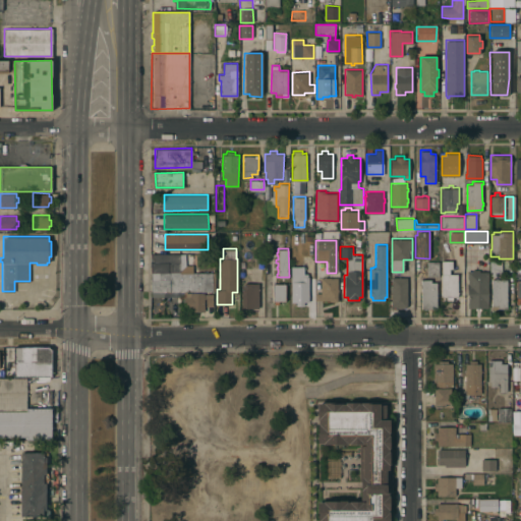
[(151,254),(151,253),(180,252),(180,254),(180,265),(192,265),(192,273),(152,273),(152,272),(151,272),(151,254)]
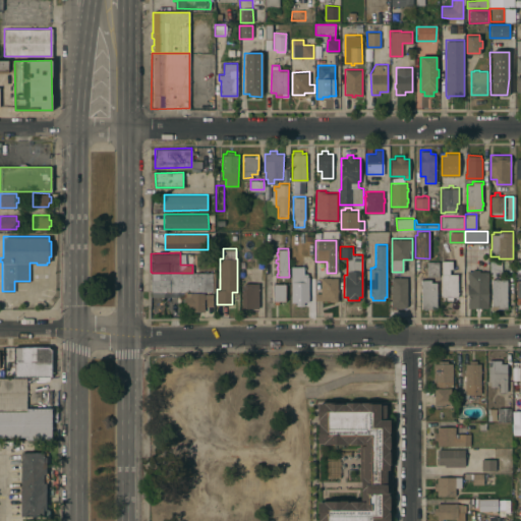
[(457,296),(453,296),(453,299),(447,299),(447,296),(441,296),(441,274),(442,274),(442,259),(452,259),(452,269),(449,268),(449,273),(458,273),(457,296)]
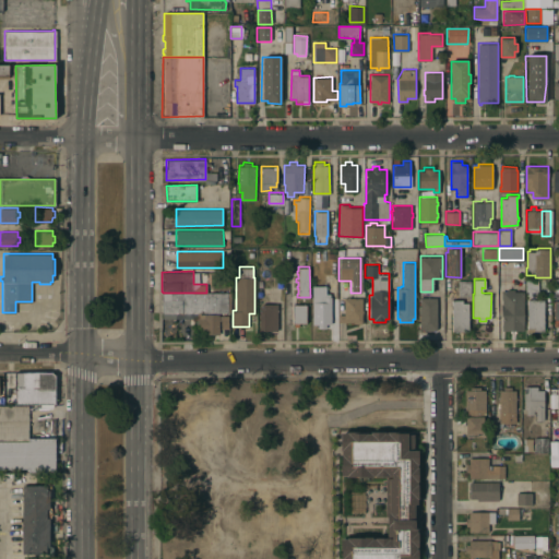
[(471,296),(459,296),(459,280),(471,280),(471,296)]
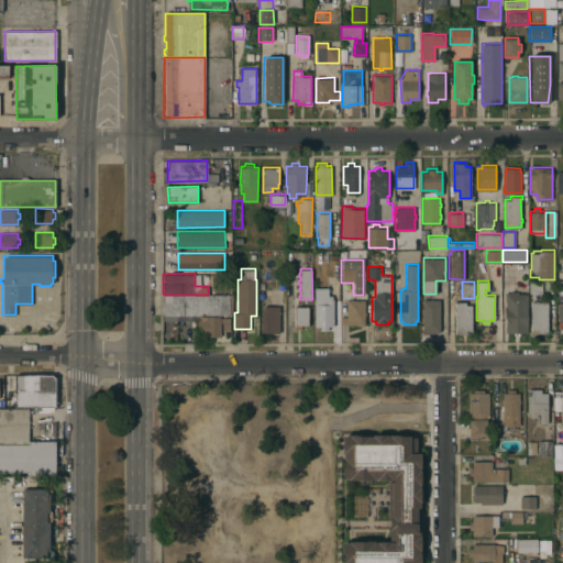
[(542,297),(529,298),(529,282),(542,282),(542,297)]
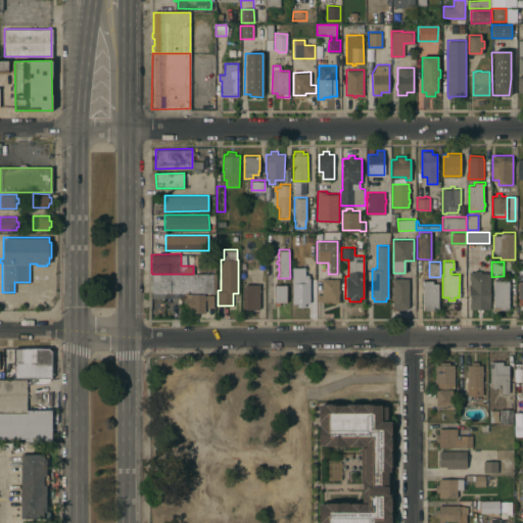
[(310,302),(304,302),(304,306),(297,306),(297,302),(292,302),(292,267),(304,267),(304,274),(308,274),(308,277),(310,277),(310,302)]
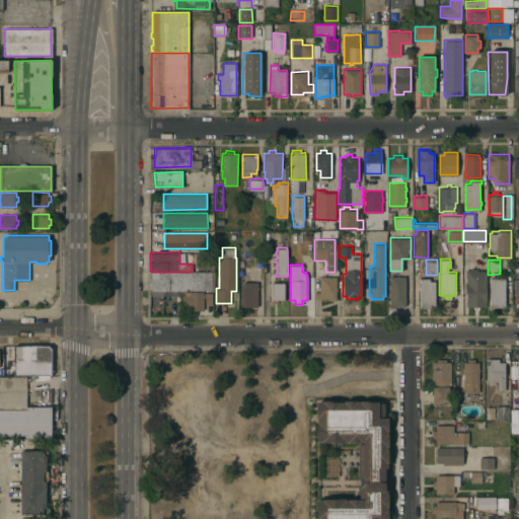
[(487,305),(466,306),(466,293),(465,293),(464,282),(466,282),(466,277),(465,277),(465,269),(470,269),(470,268),(477,268),(477,270),(486,270),(487,305)]
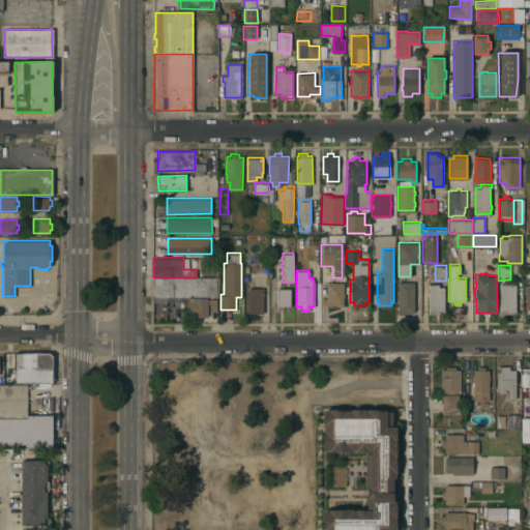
[(216,295),(154,296),(154,277),(196,277),(216,277),(216,295)]
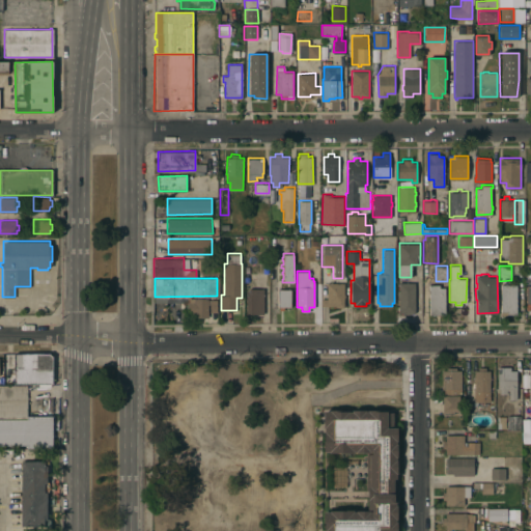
[(415,312),(398,312),(398,281),(415,281),(415,312)]
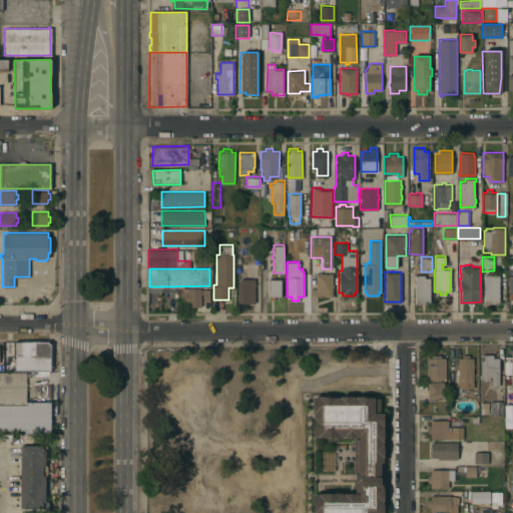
[(332,284),(334,284),(334,287),(333,287),(333,296),(324,296),(324,295),(310,295),(310,288),(316,288),(316,273),(333,273),(332,284)]
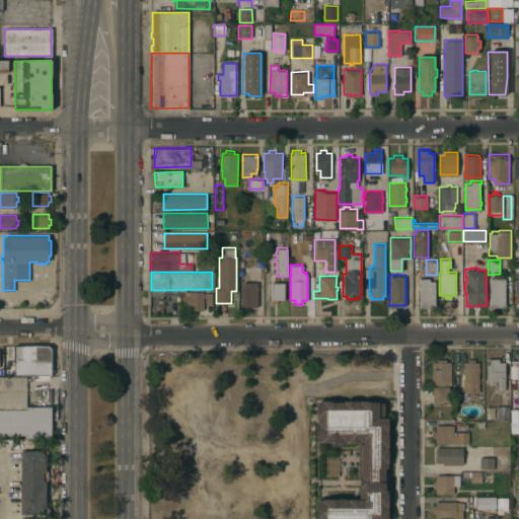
[(435,295),(437,295),(437,306),(430,307),(430,308),(427,308),(427,307),(420,307),(420,286),(419,286),(419,283),(420,283),(420,278),(429,278),(429,280),(435,280),(435,295)]
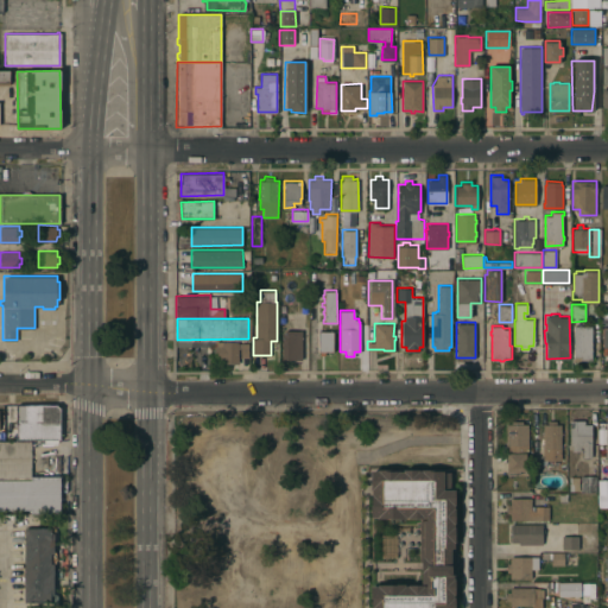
[(575,360),(574,325),(591,325),(591,328),(593,328),(593,333),(591,333),(591,359),(575,360)]
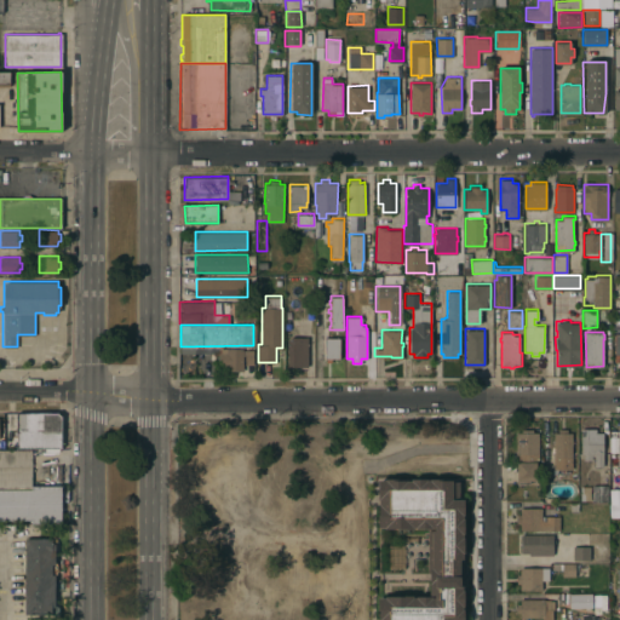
[(308,366),(287,366),(287,338),(291,338),(291,337),(308,337),(308,366)]
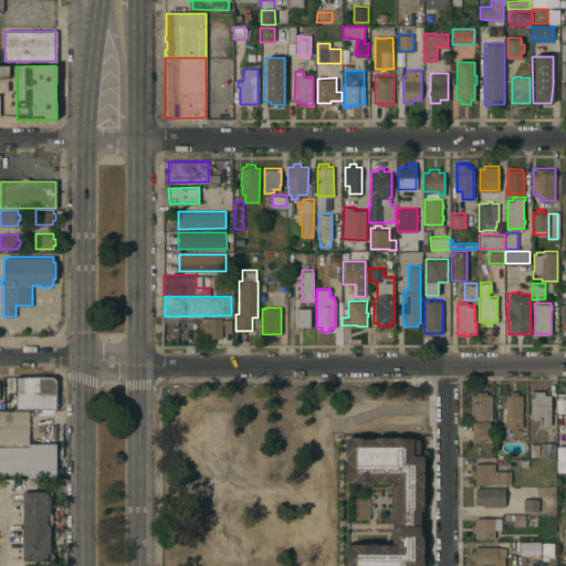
[(311,326),(303,326),(303,329),(297,329),(297,326),(296,326),(296,307),(311,307),(311,326)]
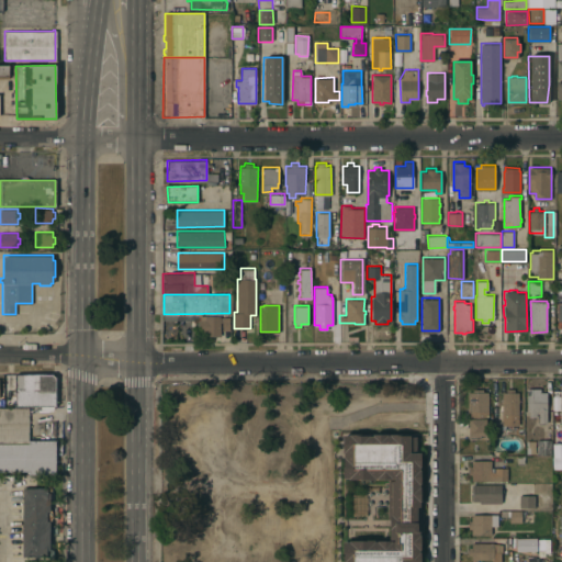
[(229,329),(222,329),(222,322),(221,322),(221,335),(205,335),(205,332),(201,332),(201,328),(198,328),(198,315),(221,315),(221,316),(229,316),(229,329)]
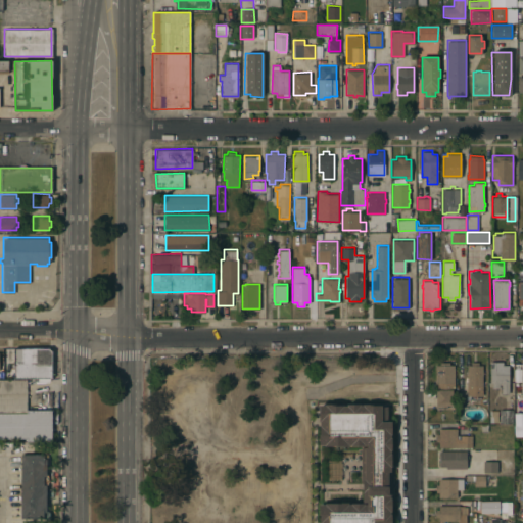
[(51,349),(51,377),(14,377),(14,347),(49,347),(50,348),(51,349)]
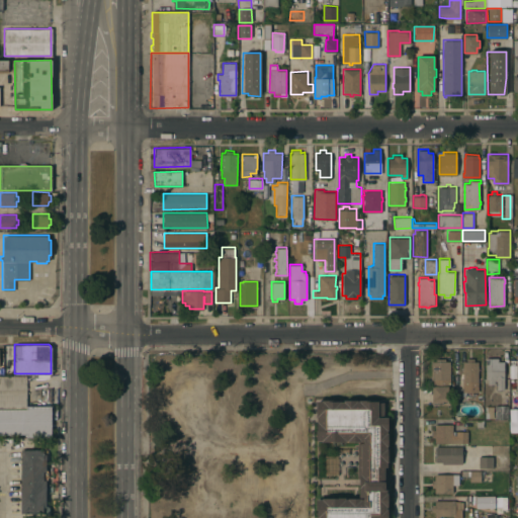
[(504,389),(496,389),(496,380),(495,380),(495,383),(488,383),(488,378),(485,378),(486,355),(498,355),(498,360),(504,360),(504,389)]
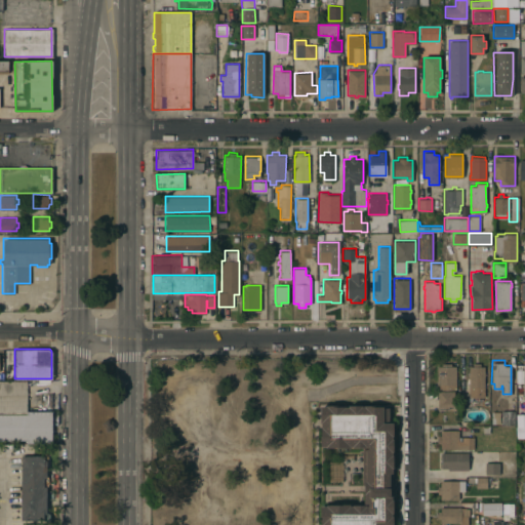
[(484,397),(473,397),(473,400),(468,400),(468,396),(469,396),(469,366),(473,366),(473,362),(480,362),(480,365),(484,365),(484,397)]
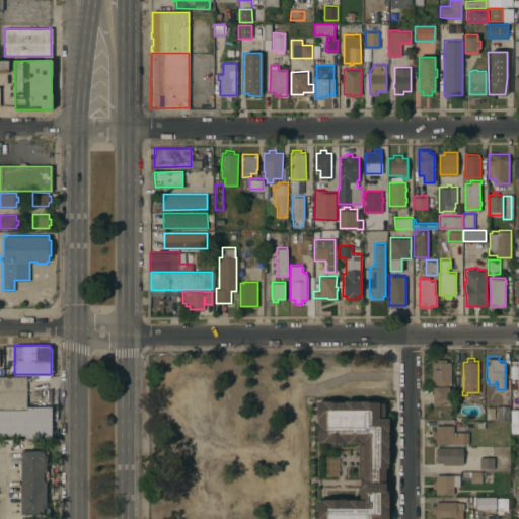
[(451,388),(448,388),(449,401),(432,402),(432,361),(437,361),(437,359),(446,359),(446,361),(451,361),(451,388)]
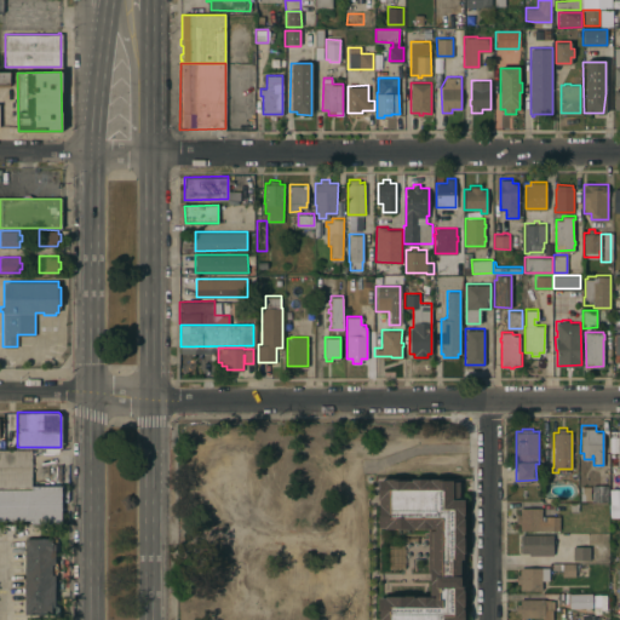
[(0,487),(0,449),(30,449),(30,486),(61,486),(61,487),(0,487)]
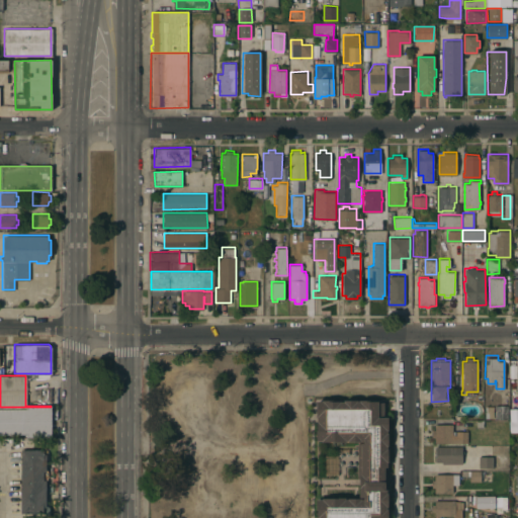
[(387,402),(386,442),(386,517),(315,517),(316,499),(356,499),(356,442),(315,442),(316,402),(387,402)]
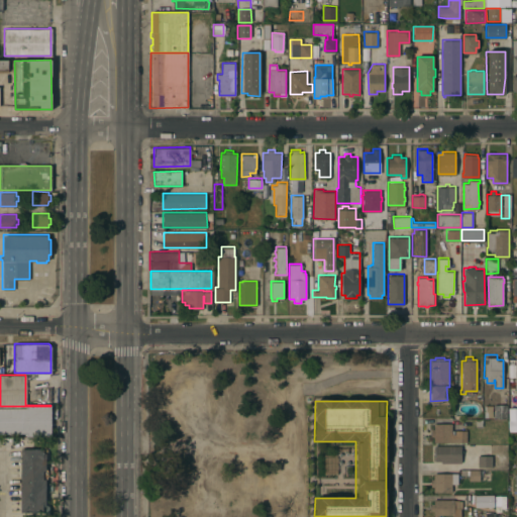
[(484,416),(484,401),(493,401),(492,416),(484,416)]
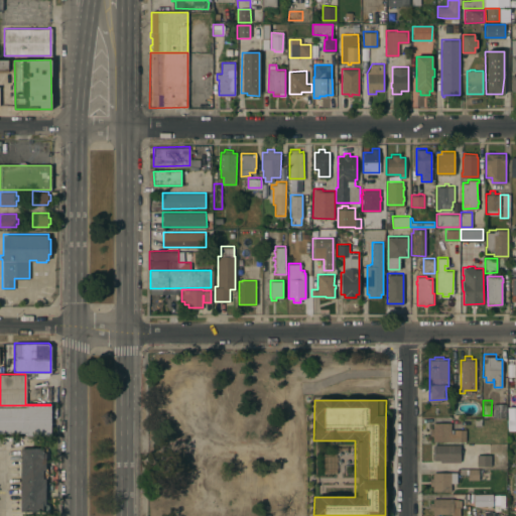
[(506,416),(493,416),(493,403),(506,403),(506,416)]
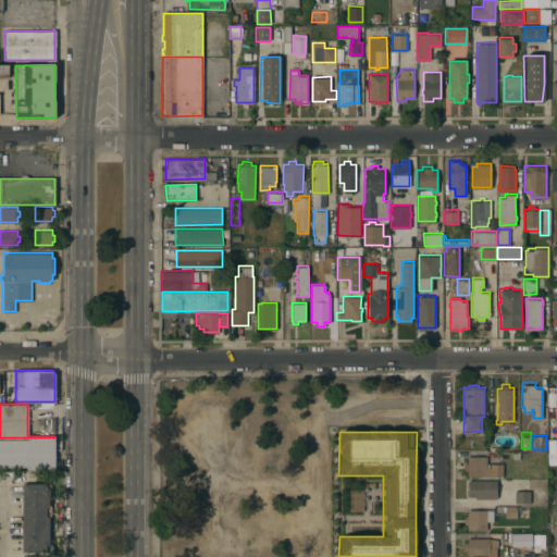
[(54,469),(28,469),(28,467),(0,467),(0,437),(54,437),(54,469)]
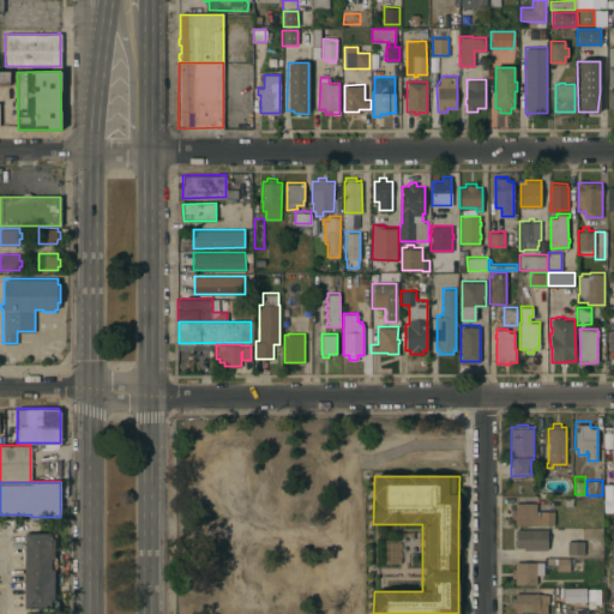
[(515,524),(515,518),(511,518),(511,509),(515,509),(515,503),(536,503),(536,510),(554,510),(554,524),(515,524)]
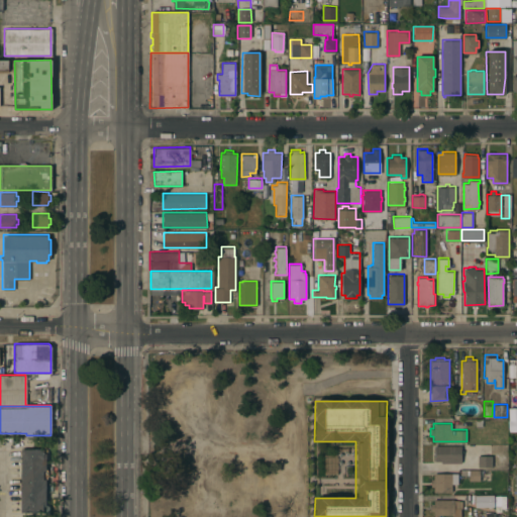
[(461,449),(462,449),(462,452),(460,452),(460,462),(441,462),(441,460),(434,460),(434,445),(461,445),(461,449)]
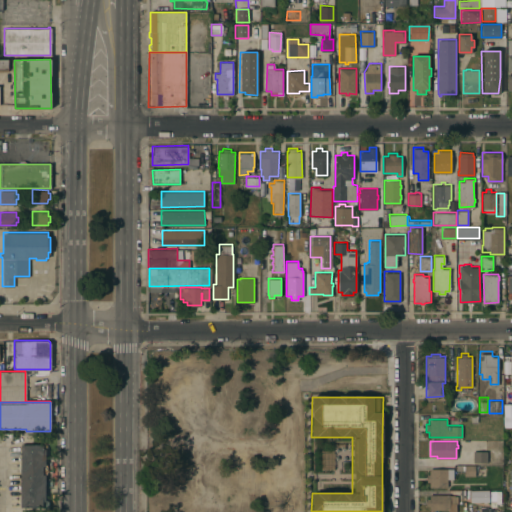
[(45,498),(47,498),(47,500),(48,500),(48,506),(21,506),(20,444),(48,443),(48,448),(46,448),(47,451),(45,451),(45,464),(48,464),(48,476),(45,476),(45,498)]
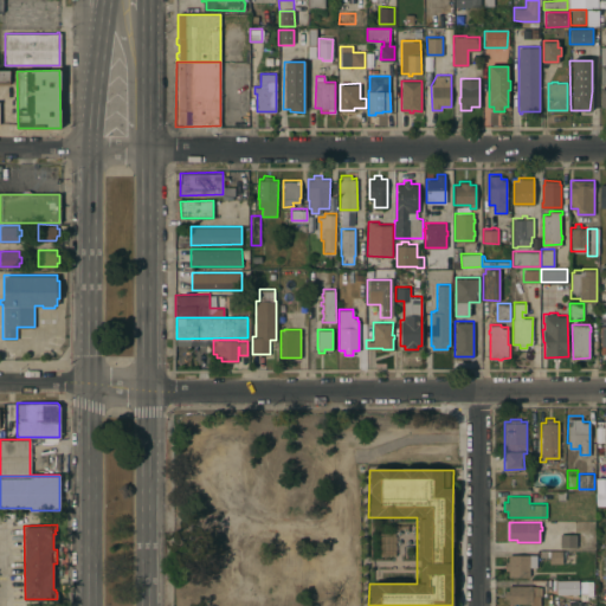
[(577,546),(560,547),(560,533),(577,533),(577,546)]
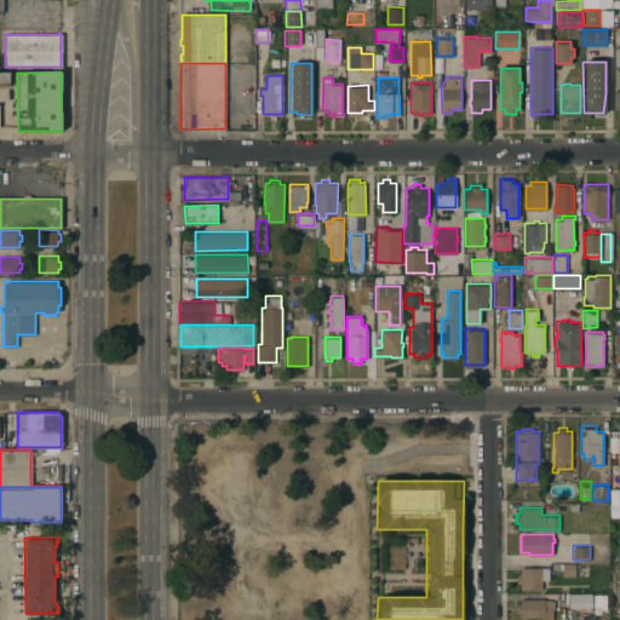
[(388,568),(403,567),(402,546),(386,546),(388,568)]
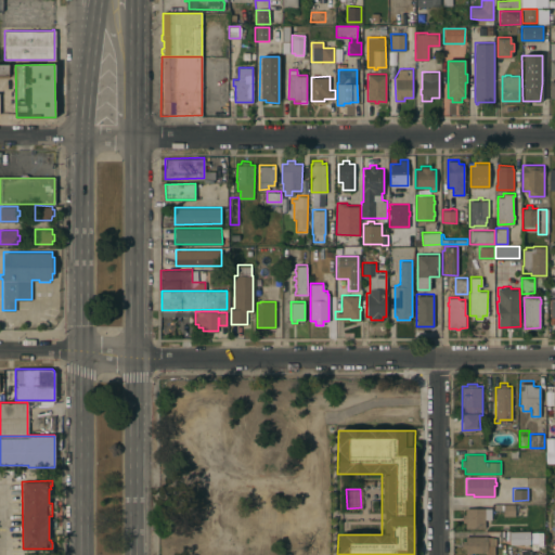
[(503,516),(503,504),(517,504),(517,512),(515,512),(515,515),(503,516)]
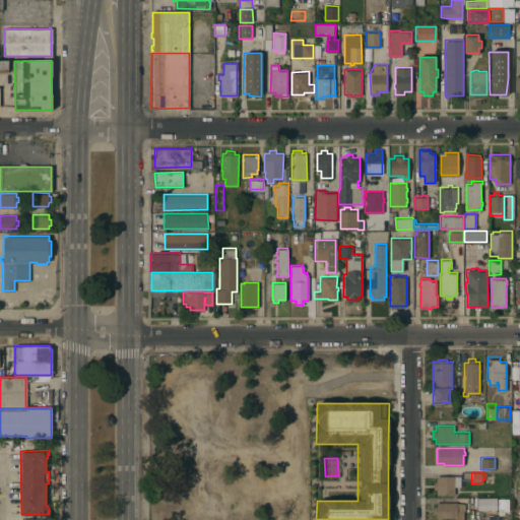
[(460,485),(454,485),(454,494),(436,494),(436,489),(433,489),(433,481),(436,481),(436,475),(460,475),(460,485)]
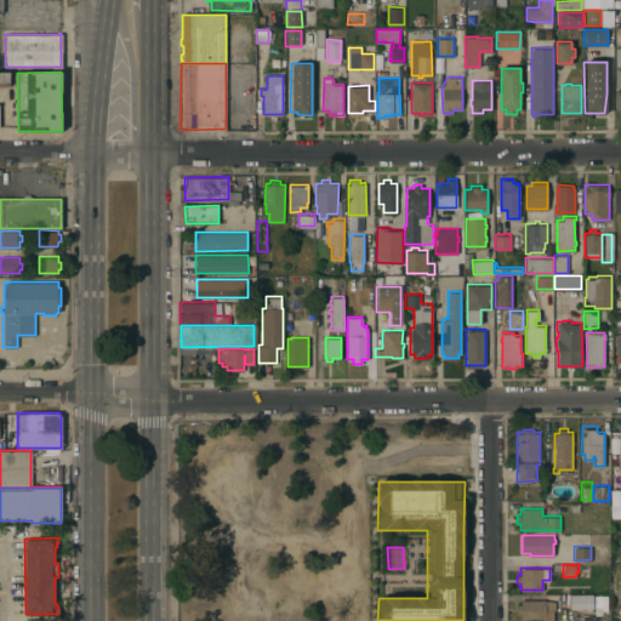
[(593,607),(585,608),(585,603),(559,603),(558,594),(570,594),(593,594),(593,607)]
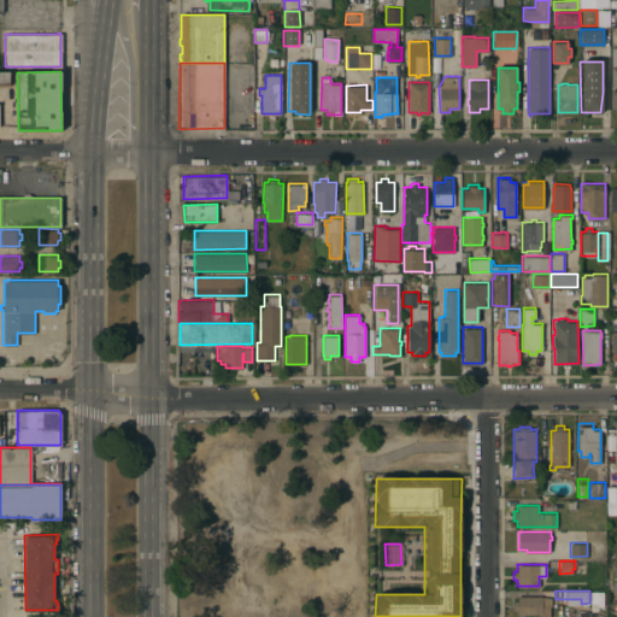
[(540,616),(540,613),(517,613),(517,609),(513,609),(513,600),(517,600),(517,595),(548,595),(548,597),(551,597),(551,606),(550,606),(550,616),(540,616)]
